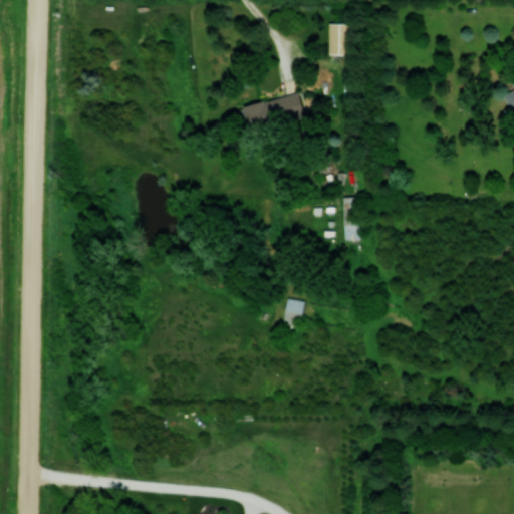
[(329,55),(349,55),(349,23),(329,23),(329,55)]
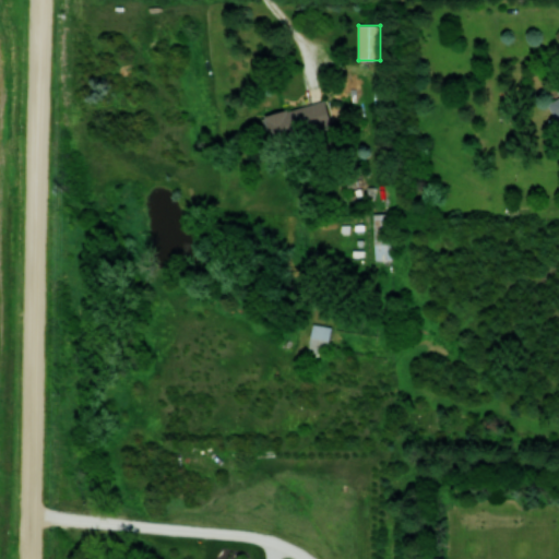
[(558,93),(558,97),(548,104),(558,123),(558,91),(558,92),(558,93)]
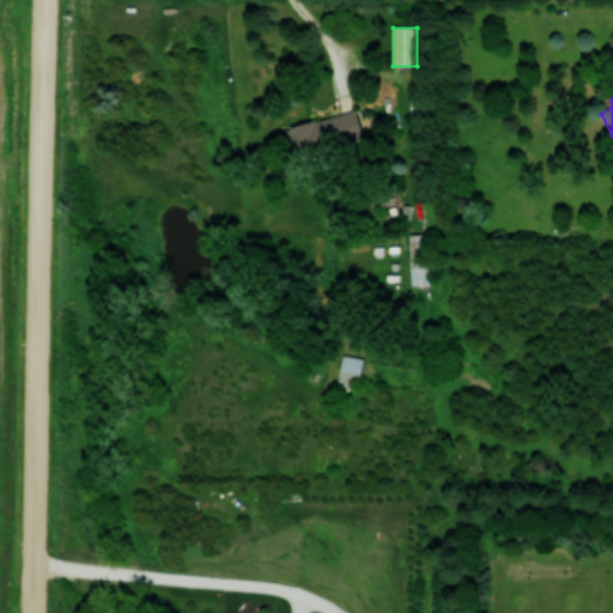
[(357,110),(292,125),(298,155),(363,140),(357,110)]
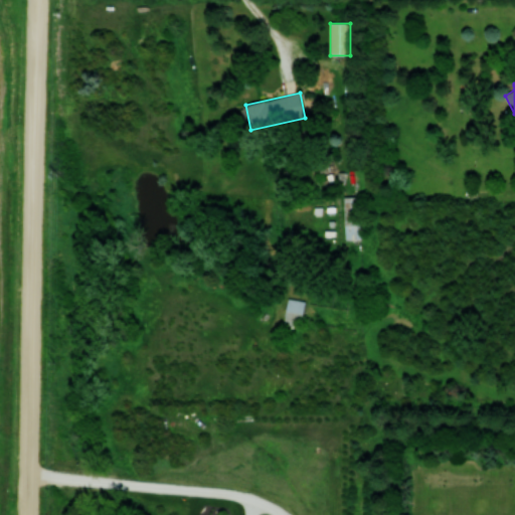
[(344,238),(360,238),(360,195),(344,195),(344,238)]
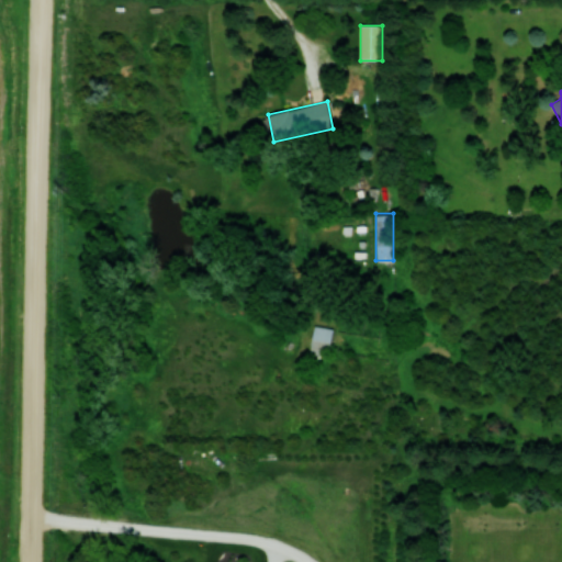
[(313,356),(332,352),(328,325),(310,327),(313,356)]
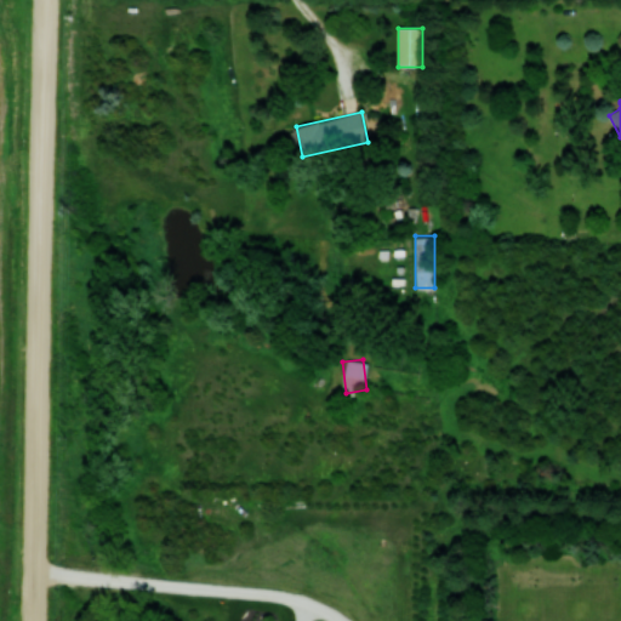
All buildings are outlined.
